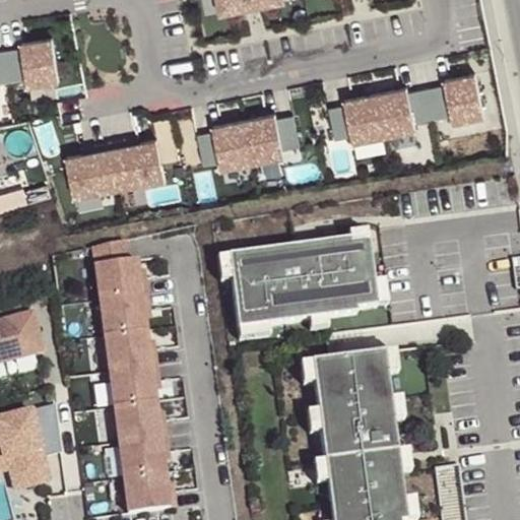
[(216,0),(218,10),(260,0),(216,0)]
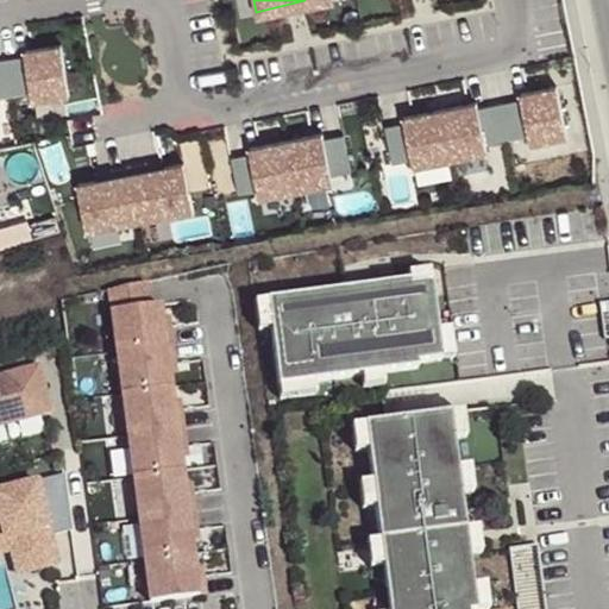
[(0,100),(71,89),(57,36),(22,44),(26,54),(0,56),(0,100)]
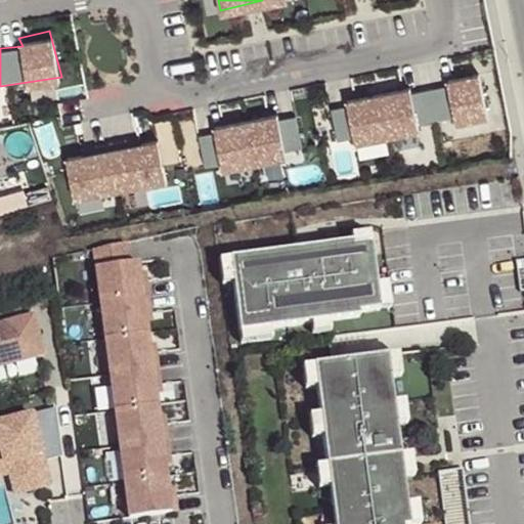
[(348,103),(334,107),(337,139),(489,114),(479,69),(446,75),(448,85),(415,91),(413,82),(345,93),(348,103)]
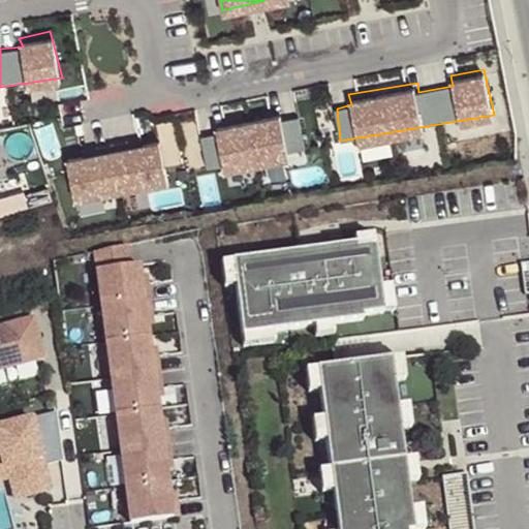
[(282,109),(215,123),(216,134),(204,136),(211,172),(307,152),(299,115),(285,117),(282,109)]
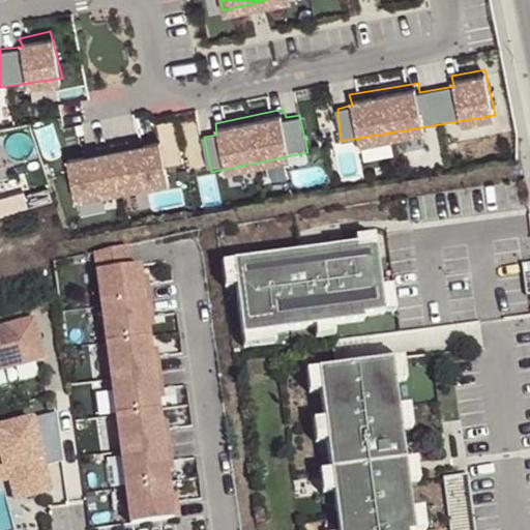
[(159,137),(67,155),(76,198),(168,178),(159,137)]
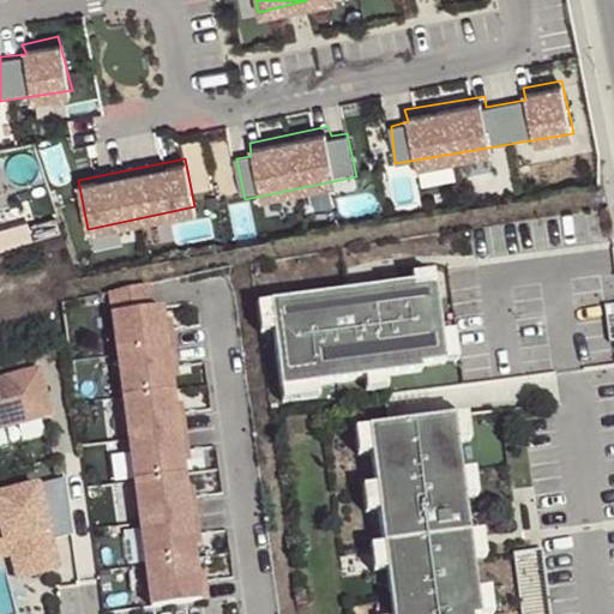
[(434,274),(274,296),(280,380),(443,357),(434,274)]
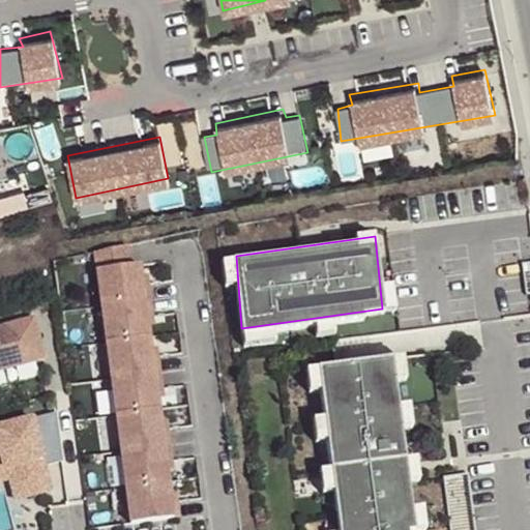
[(140,257),(94,262),(128,524),(175,517),(140,257)]
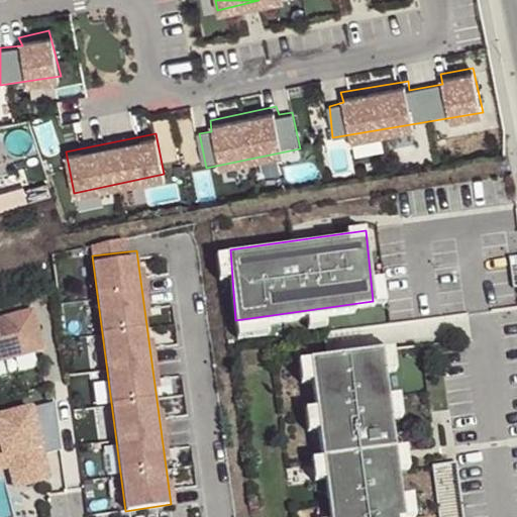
[(34,304),(0,312),(0,356),(43,346),(34,304)]
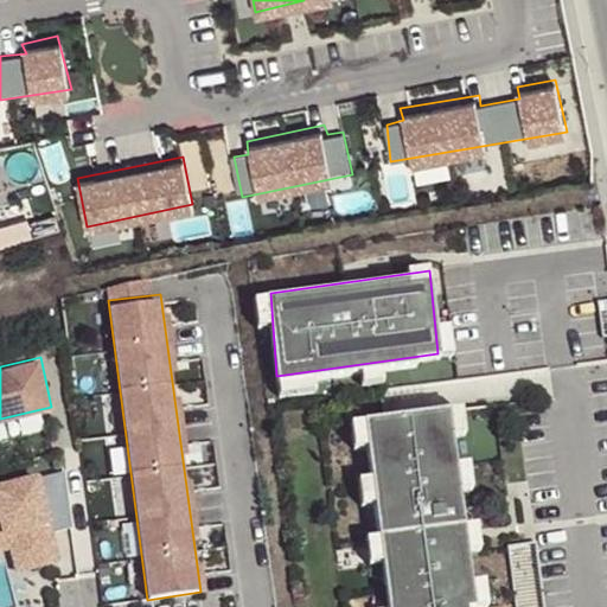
[(472,606),(443,400),(363,414),(349,415),(374,606),(472,606)]
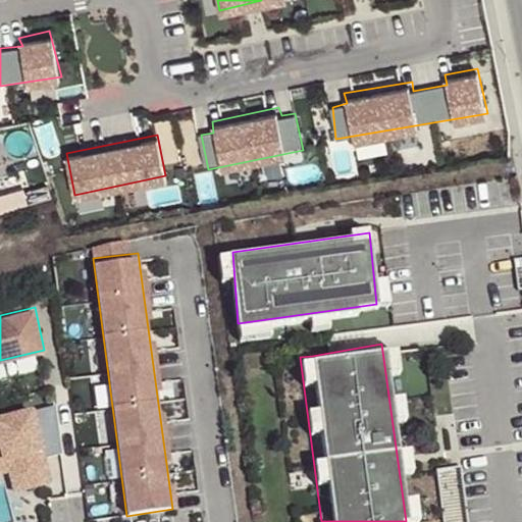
[(33,406),(0,414),(0,463),(4,462),(14,490),(50,478),(33,406)]
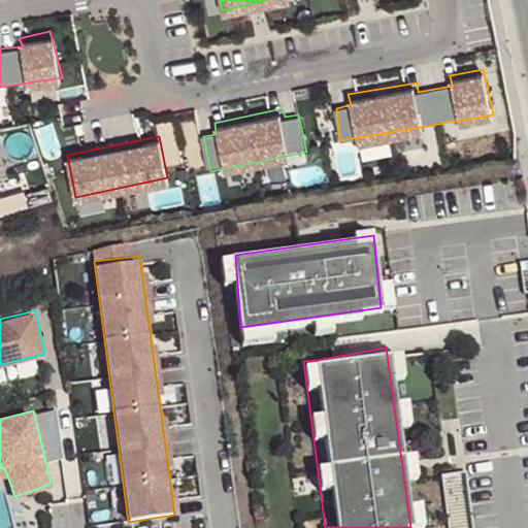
[(447,472),(450,527),(474,527),(471,470),(447,472)]
